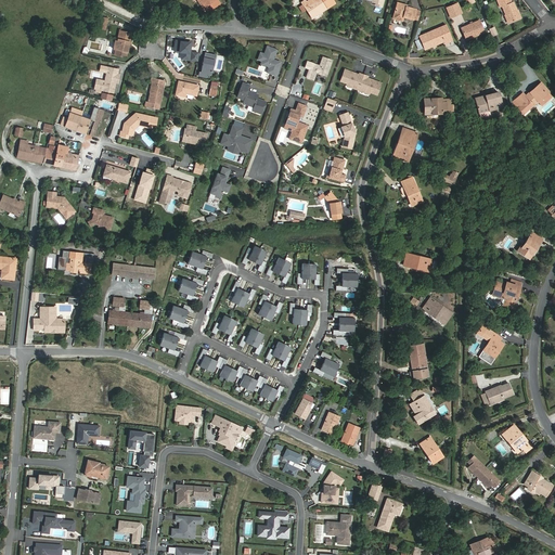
[(219,2),(217,0),(196,0),(202,8),(205,12),(219,2)]
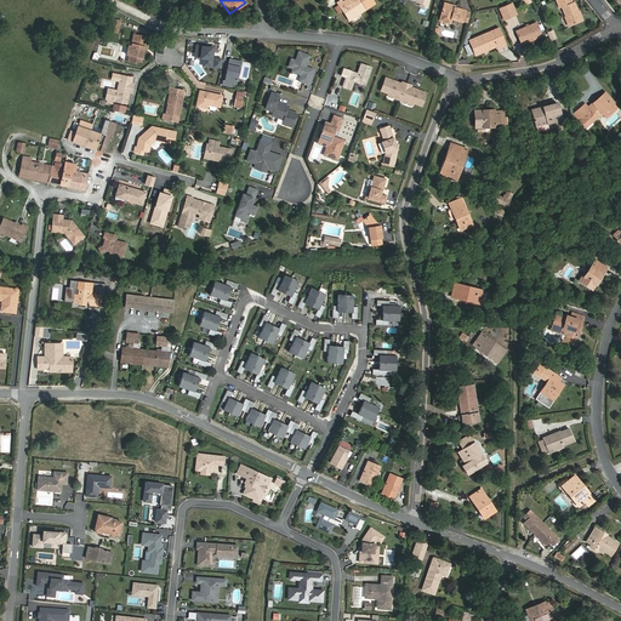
[(340,0),(337,3),(349,21),(374,5),(370,0),(348,0),(351,4),(347,6),(342,0),(340,0)]
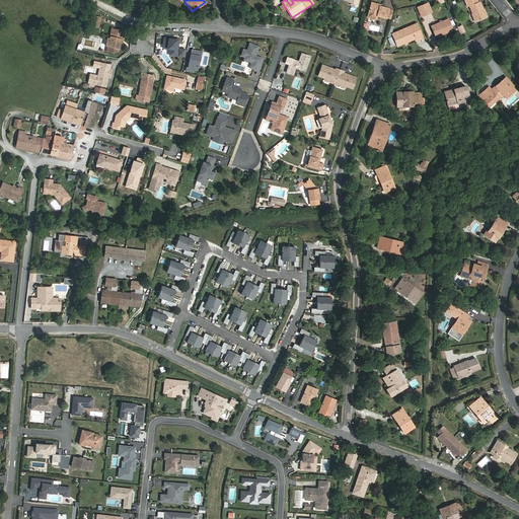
[(475,21),(487,16),(480,1),(478,2),(476,0),(471,0),(467,2),(475,21)]
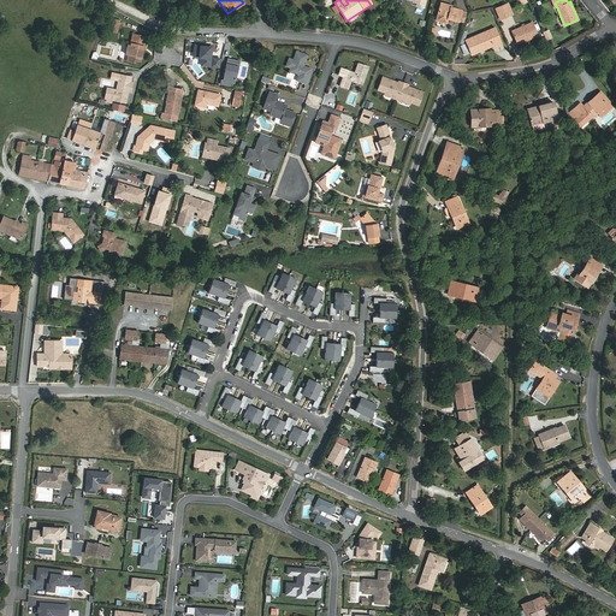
[(458,22),(461,10),(450,7),(451,5),(440,3),(437,15),(437,18),(438,21),(444,23),(446,22),(448,19),(458,22)]
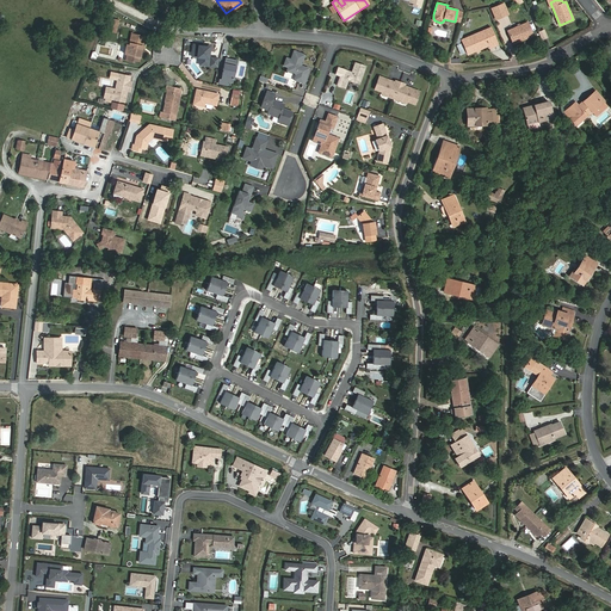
[(504,4),(498,6),(503,17),(507,14),(504,4)]
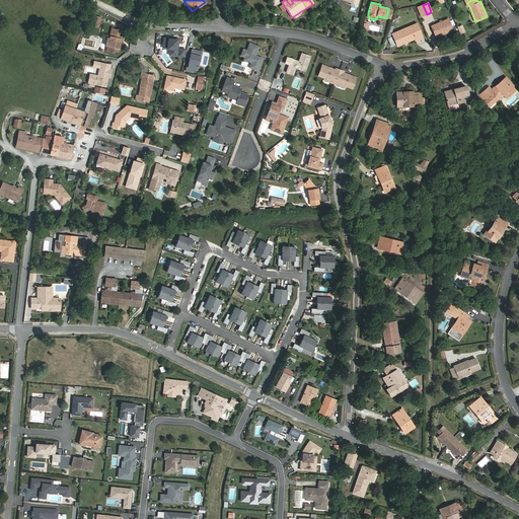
[(427,14),(423,5),(418,7),(422,16),(427,14)]
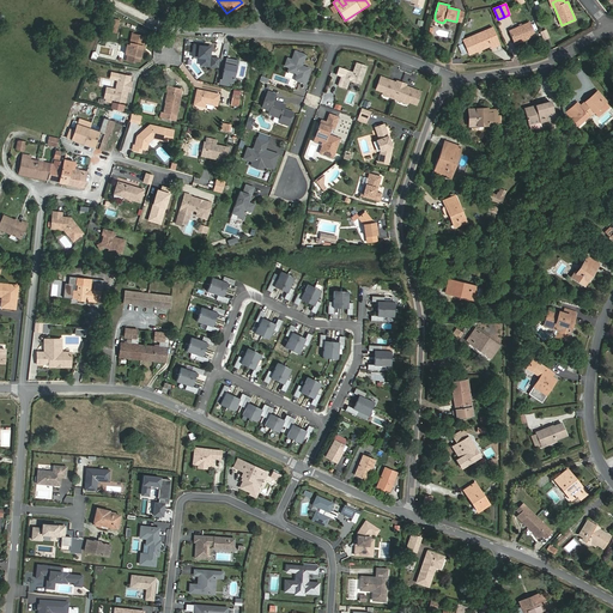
[(535,36),(529,22),(509,31),(515,44),(535,36)]
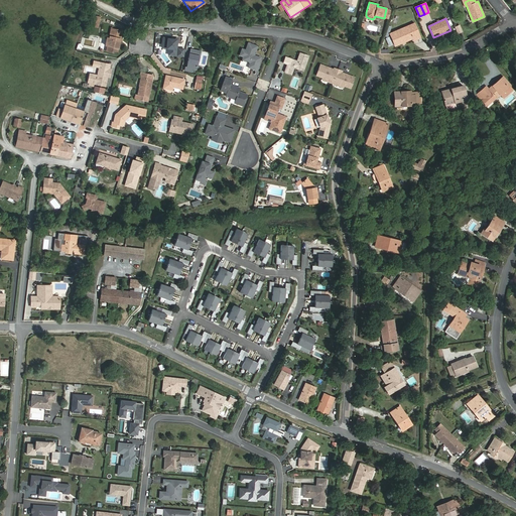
[(391,35),(415,24),(414,22),(390,33),(391,35)]
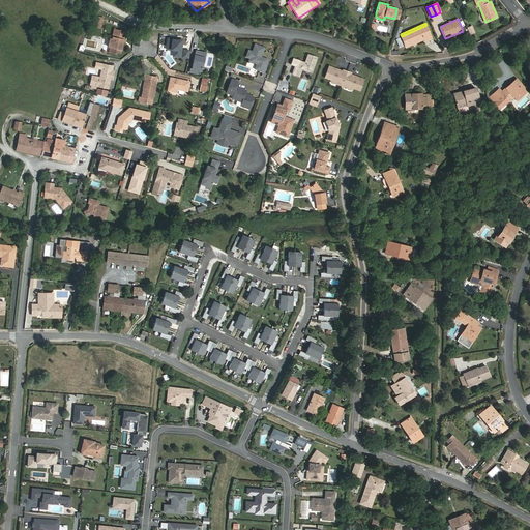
[(431,36),(427,25),(402,36),(406,47),(424,39),(431,36)]
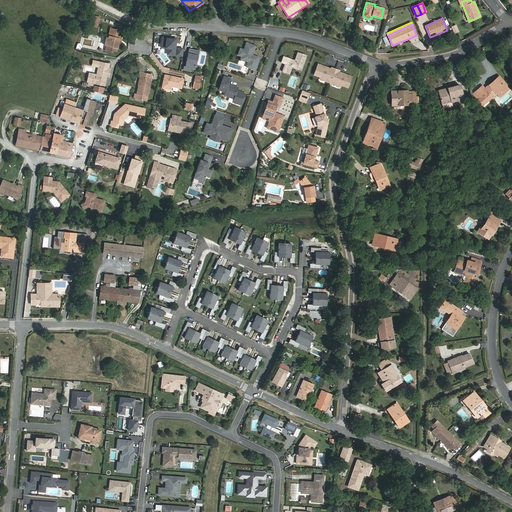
[(454,33),(460,31),(456,24),(451,26),(454,33)]
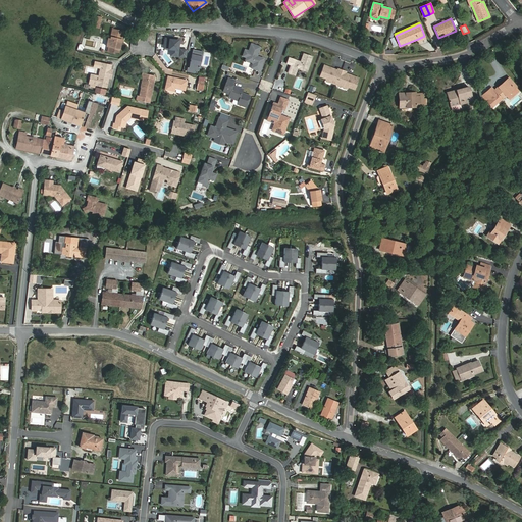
[(118,53),(123,32),(112,30),(110,40),(108,39),(106,46),(108,47),(107,52),(114,53),(115,52),(118,53)]
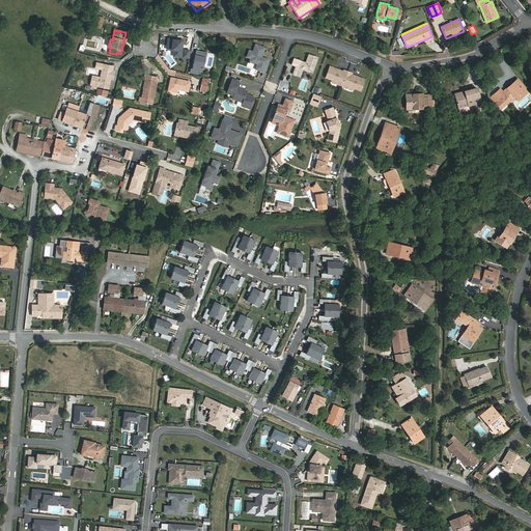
[(267,47),(257,44),(254,51),(250,50),(248,56),(252,57),(250,61),(258,64),(262,65),(261,67),(266,70),(270,59),(262,56),(261,56),(262,53),(263,54),(267,47)]
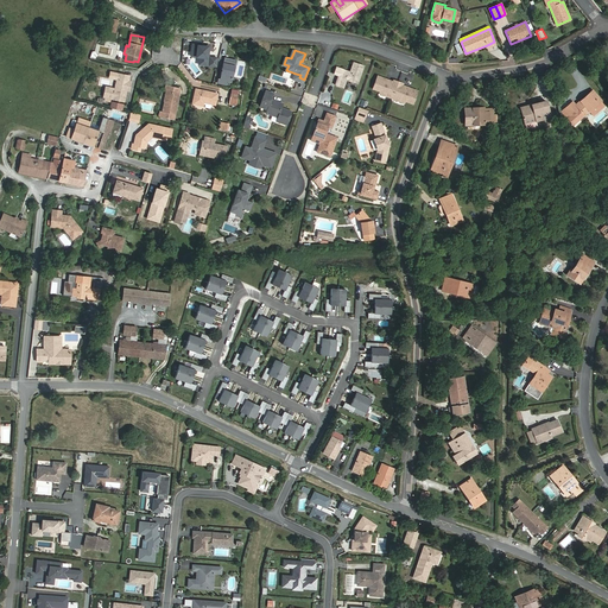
[(356,83),(362,65),(353,62),(349,71),(335,68),(333,75),(337,76),(340,76),(340,78),(337,77),(335,86),(343,88),(346,80),(356,83)]
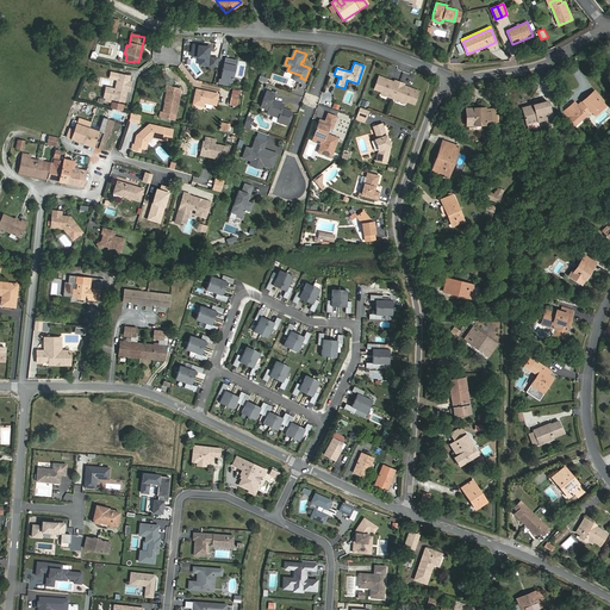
[(226,74),(224,81),(232,82),(236,67),(224,63),(222,73),(226,74)]
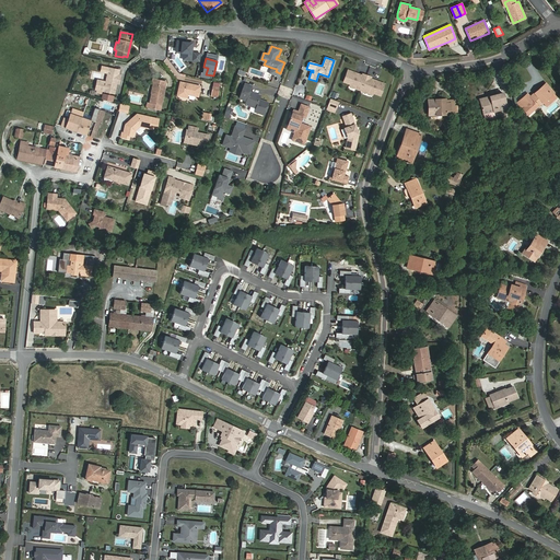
[(118,76),(119,71),(109,69),(105,86),(104,85),(104,82),(97,81),(95,90),(115,94),(116,84),(118,76)]
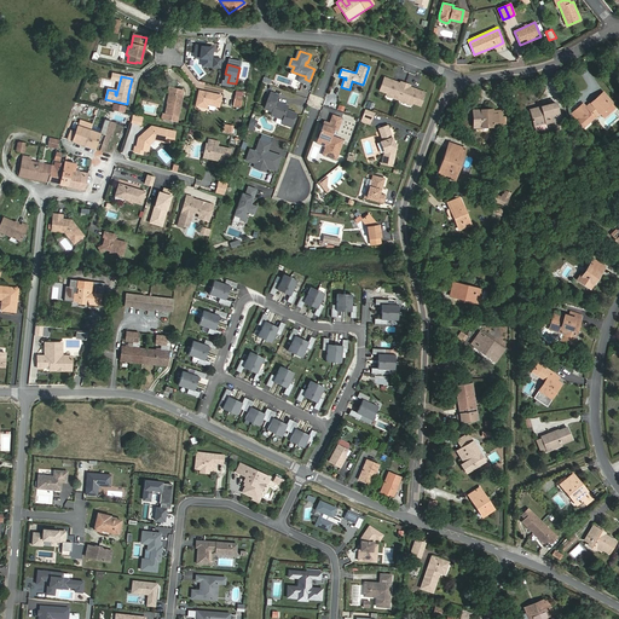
[(392,80),(383,77),(379,91),(386,93),(393,96),(392,98),(398,99),(405,82),(400,81),(399,82),(395,81),(394,82),(393,82),(392,80)]
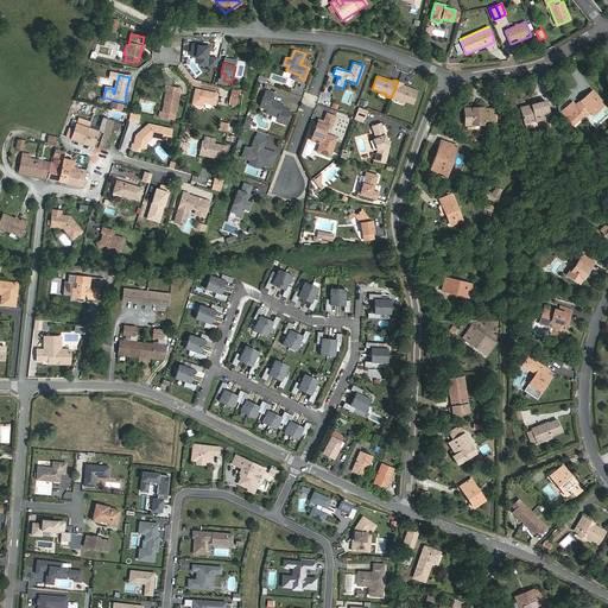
[(403,83),(398,81),(391,97),(398,100),(398,99),(405,101),(412,103),(417,90),(409,87),(407,88),(406,88),(405,86),(401,84),(403,83)]
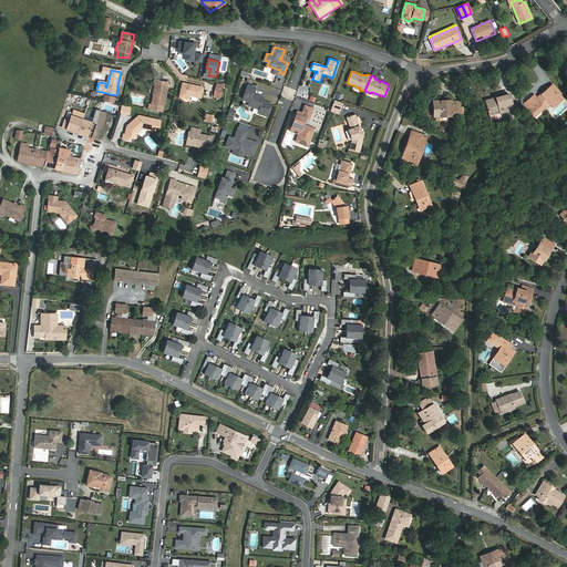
[(165,88),(166,82),(155,80),(153,85),(155,85),(152,104),(163,107),(167,89),(165,88)]
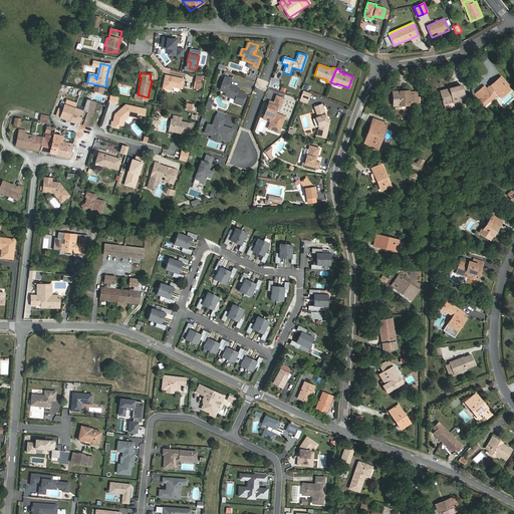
[(182,88),(184,79),(165,75),(163,87),(172,89),(172,86),(182,88)]
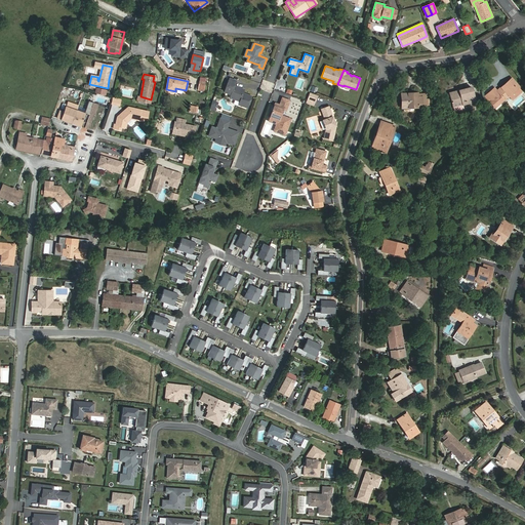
[(239,104),(248,107),(252,95),(244,92),(245,89),(242,88),(242,87),(235,85),(237,79),(230,77),(225,91),(232,93),(230,96),(240,101),(239,104)]
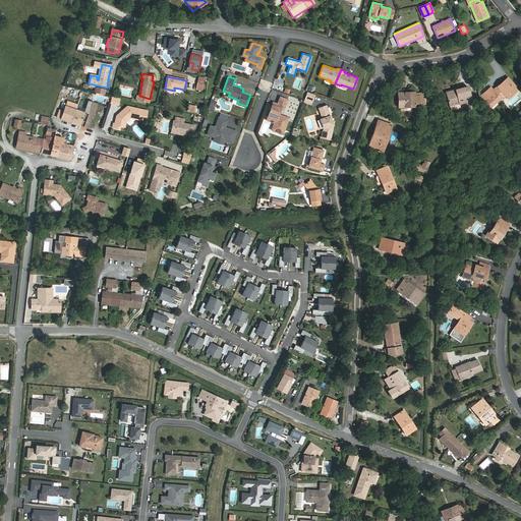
[(509,85),(505,80),(494,90),(501,99),(516,87),(512,82),(509,85)]
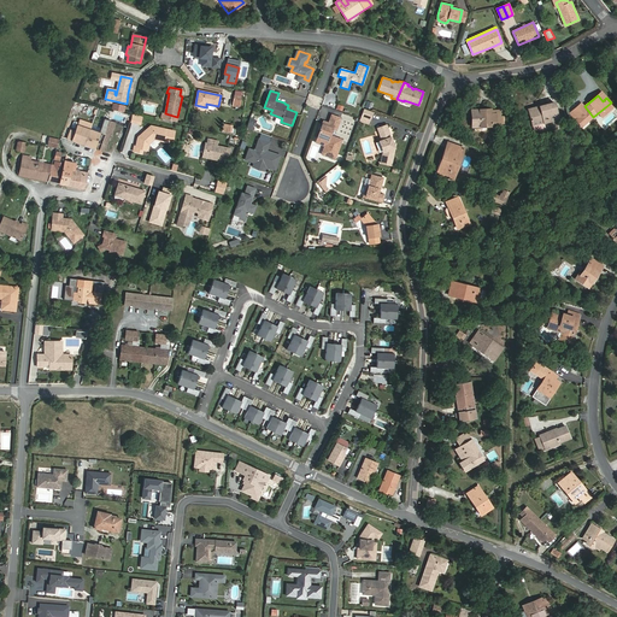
[(554,103),(529,109),(533,122),(547,118),(548,122),(558,119),(554,103)]
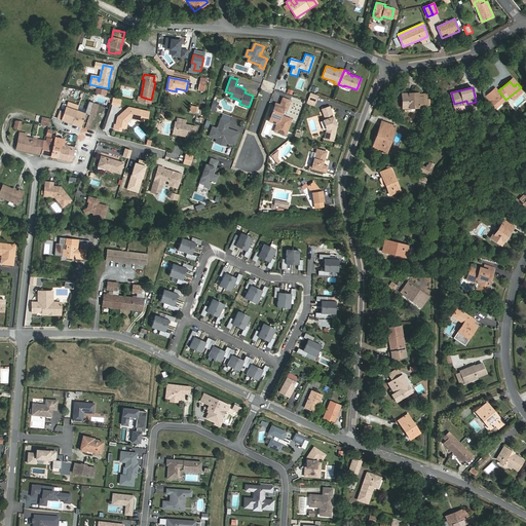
[(310,92),(307,100),(314,102),(317,95),(310,92)]
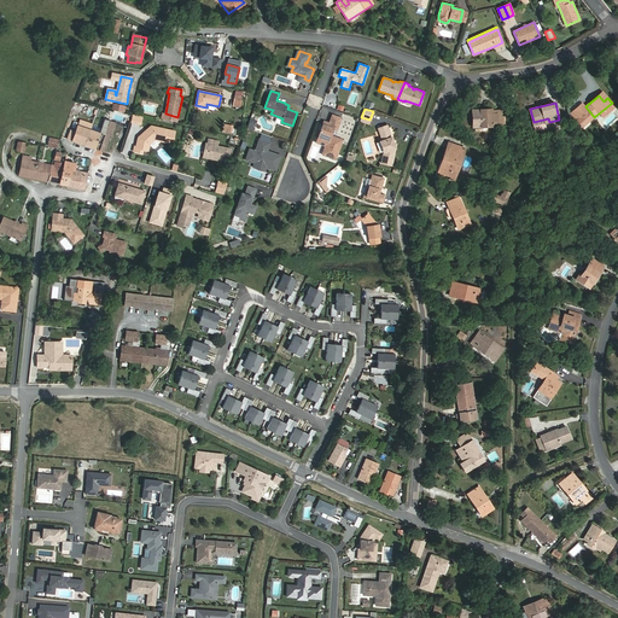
[(491,110),(472,110),(473,127),(493,126),(493,124),(497,124),(496,111),(491,111),(491,110)]
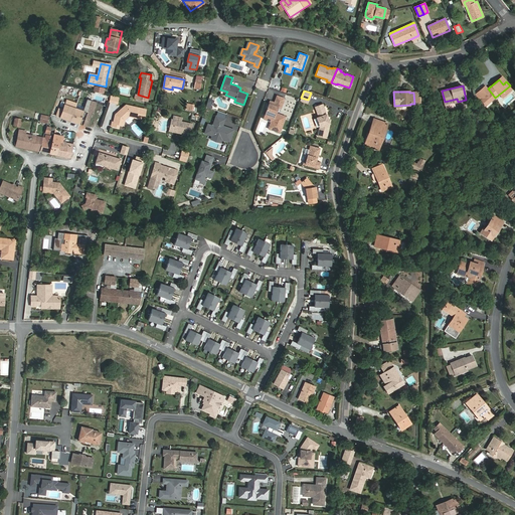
[(280,133),(286,116),(276,113),(279,107),(281,108),(285,98),(277,96),(275,102),(271,101),(265,115),(274,118),(270,129),(280,133)]
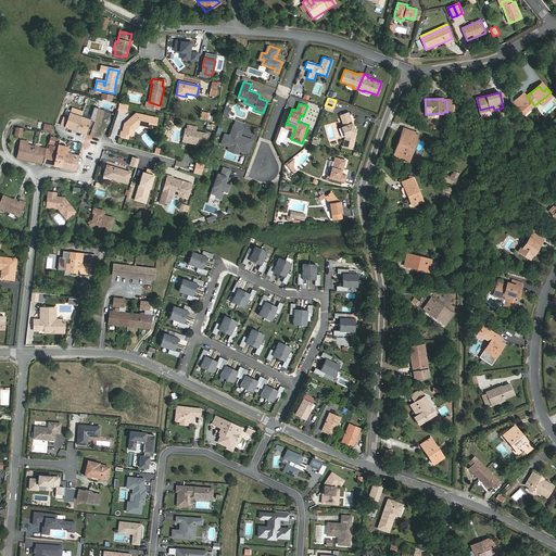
[(98,123),(102,111),(95,109),(90,121),(98,123)]
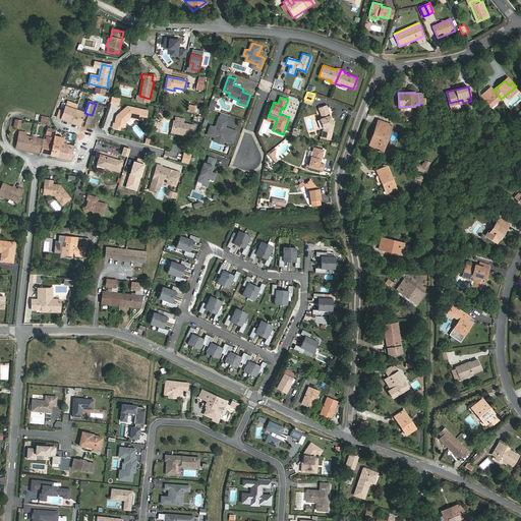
[(326,105),(319,108),(322,118),(326,127),(324,127),(321,137),(330,138),(333,121),(331,120),(326,105)]
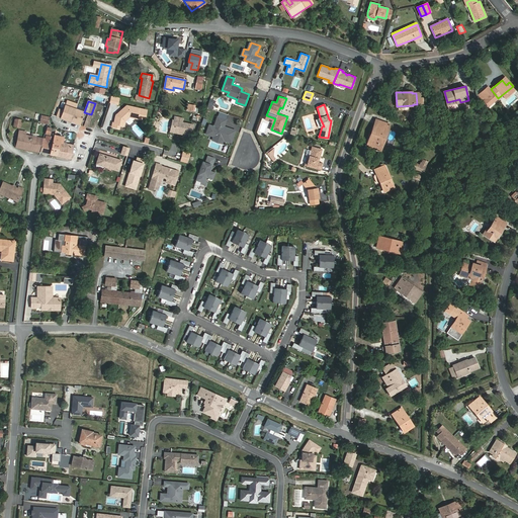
[(80,124),(84,112),(65,105),(63,111),(61,118),(80,124)]
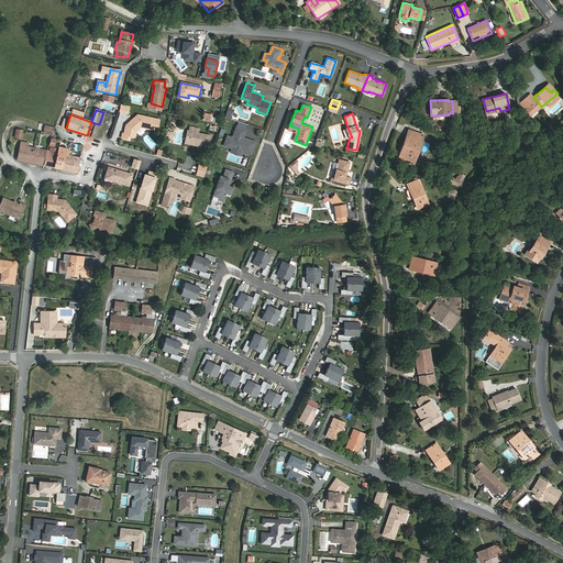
[(122,133),(122,139),(130,140),(130,136),(134,138),(136,132),(141,128),(150,129),(152,119),(138,116),(131,121),(132,122),(130,124),(129,123),(127,125),(124,134),(122,133)]
